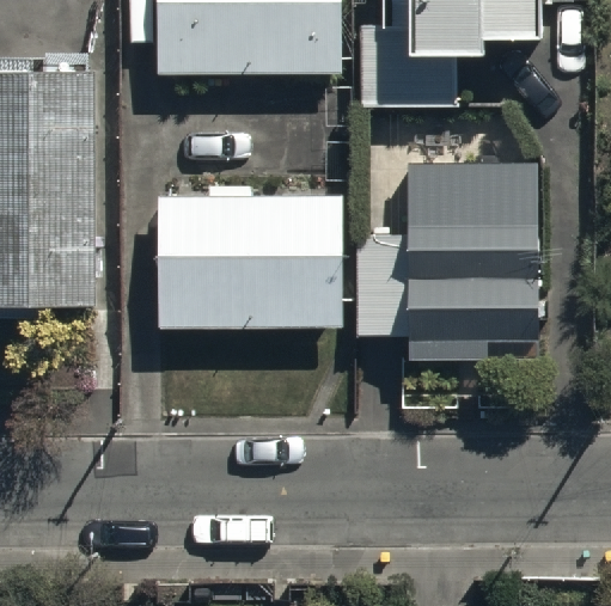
[(340,0),(157,0),(157,74),(341,75),(340,0)]
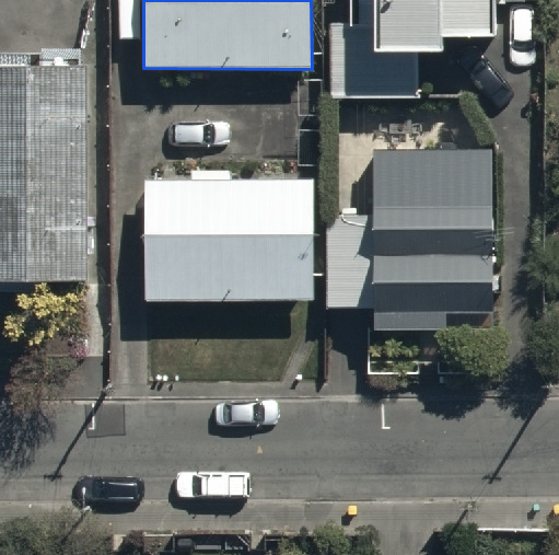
[(490,29),(489,0),(348,0),(348,24),(329,24),(330,101),(417,100),(416,42),(442,41),(442,30),(490,29)]
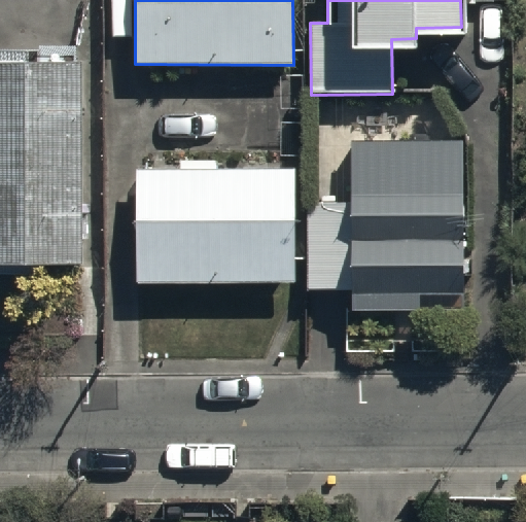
[(0,261),(79,263),(82,59),(0,58),(0,261)]
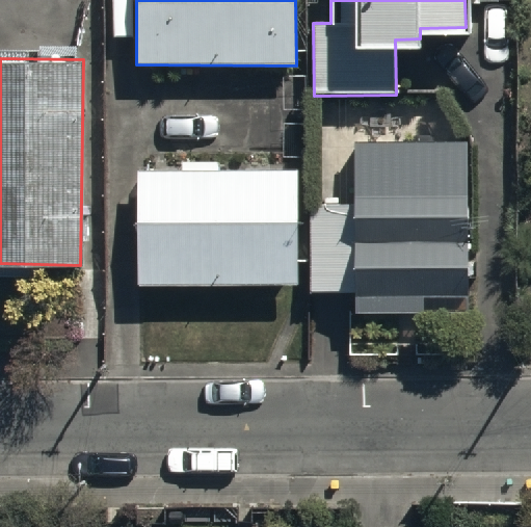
[(471,312),(467,139),(353,142),(354,206),(311,207),(313,293),(352,292),(353,315),(471,312)]
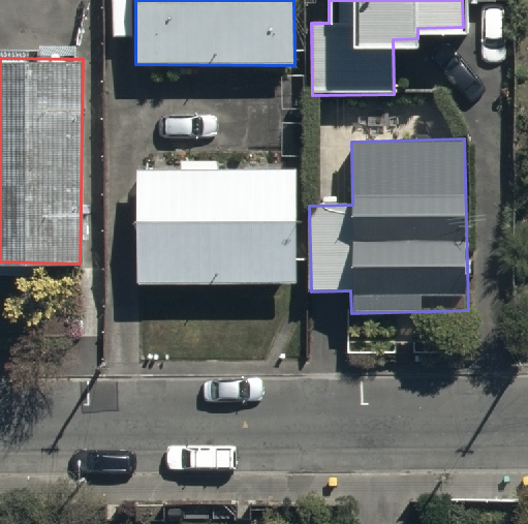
[(297,282),(296,168),(137,170),(137,283),(297,282)]
